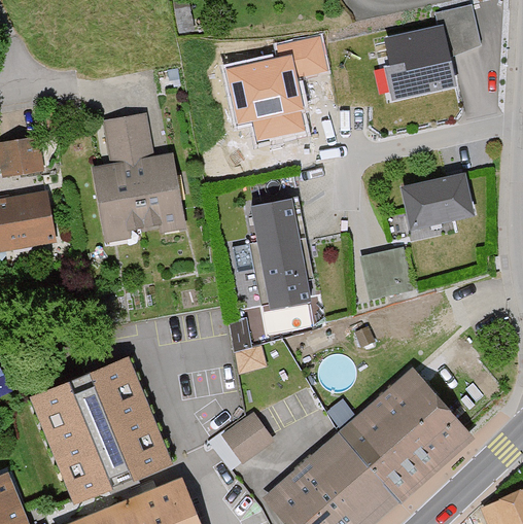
[(474,5),(437,12),(439,24),(381,35),(385,56),(377,58),(385,102),(458,88),(452,58),(482,51),(474,5)]
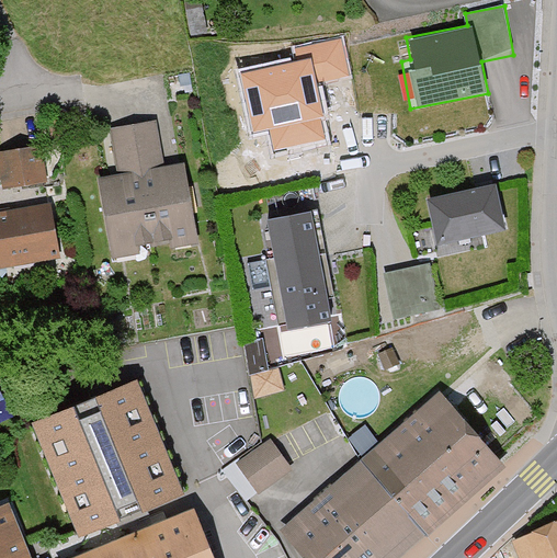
[(300,57),(243,69),(257,129),(273,126),(277,147),(330,136),(325,114),(328,113),(320,79),(354,72),(347,35),(298,45),(300,57)]
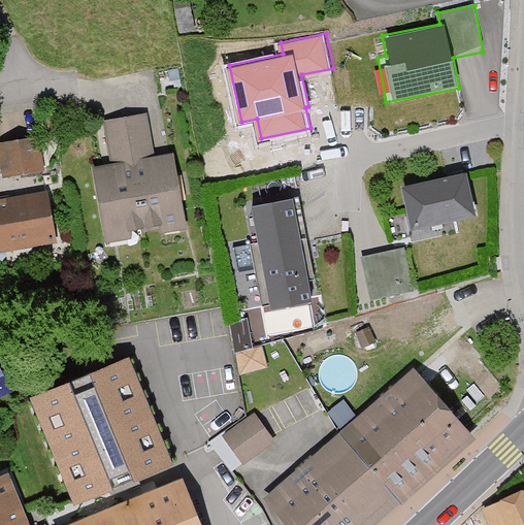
[(179,63),(155,69),(160,93),(186,87),(179,63)]
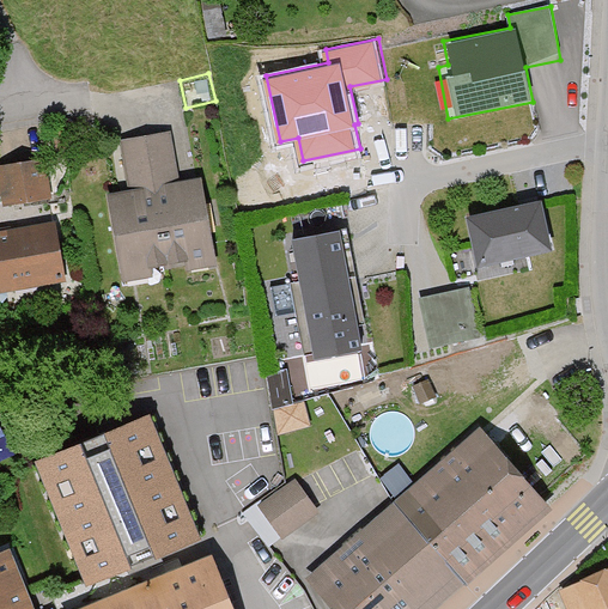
[(177,181),(168,131),(117,140),(127,189),(104,193),(122,281),(154,275),(152,267),(187,260),(189,270),(217,266),(200,176),(177,181)]
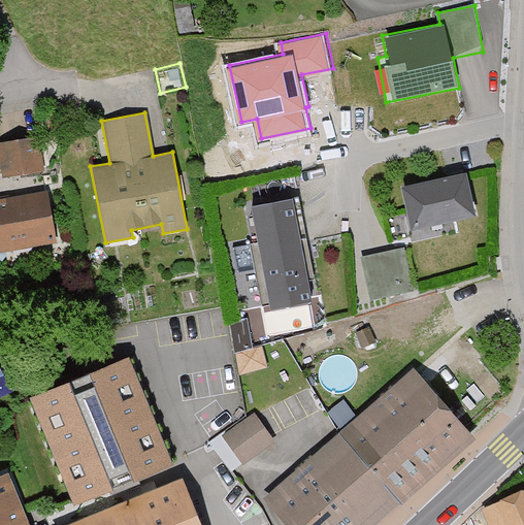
[(29,169),(22,135),(0,139),(0,169),(1,175),(29,169)]
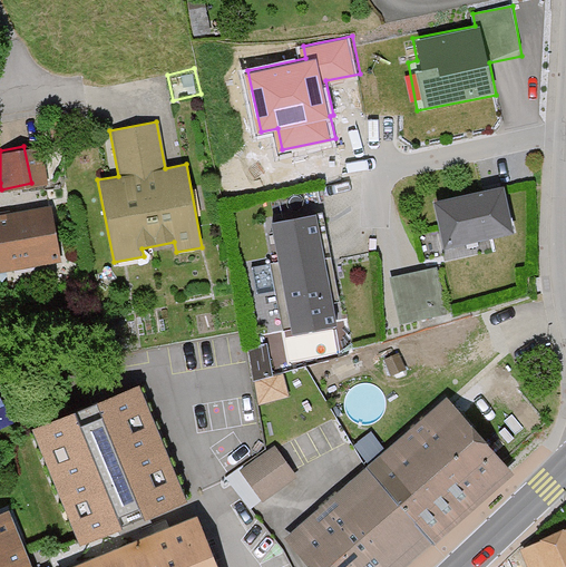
[(515,231),(505,188),(436,203),(445,246),(515,231)]
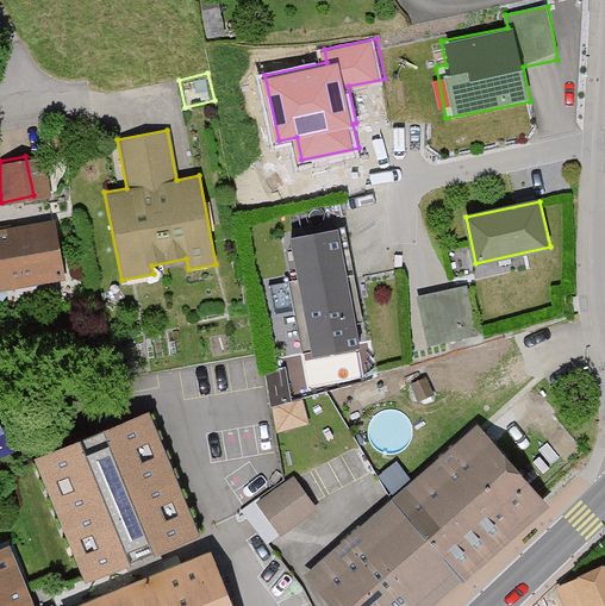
[(0,291),(66,277),(54,219),(1,230),(0,223),(0,291)]
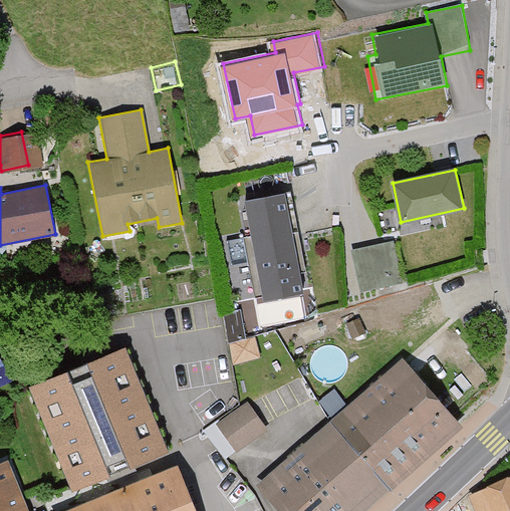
[(297,290),(282,193),(243,199),(258,297),(297,290)]
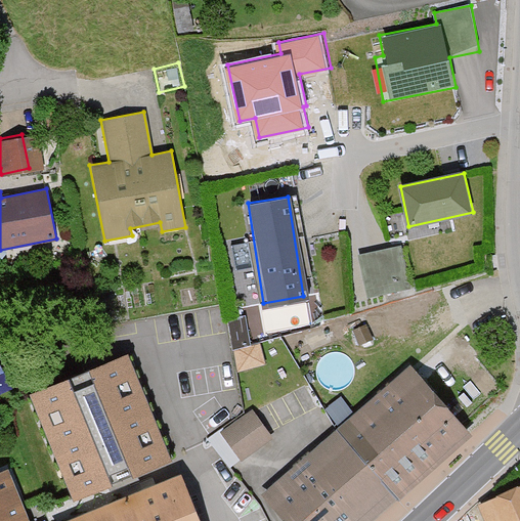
[(372,321),(356,328),(363,343),(378,337),(372,321)]
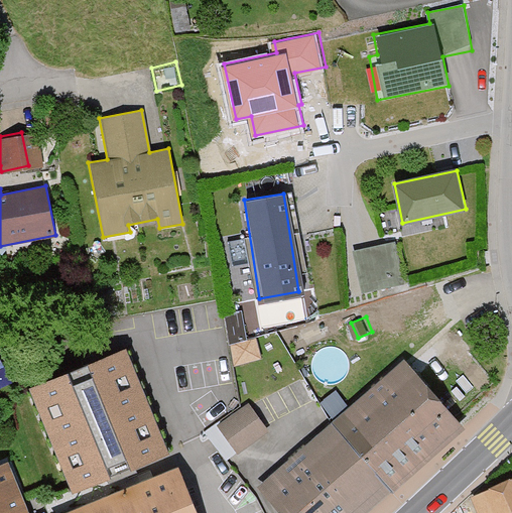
[(238,356),(265,355),(264,331),(238,332),(238,356)]
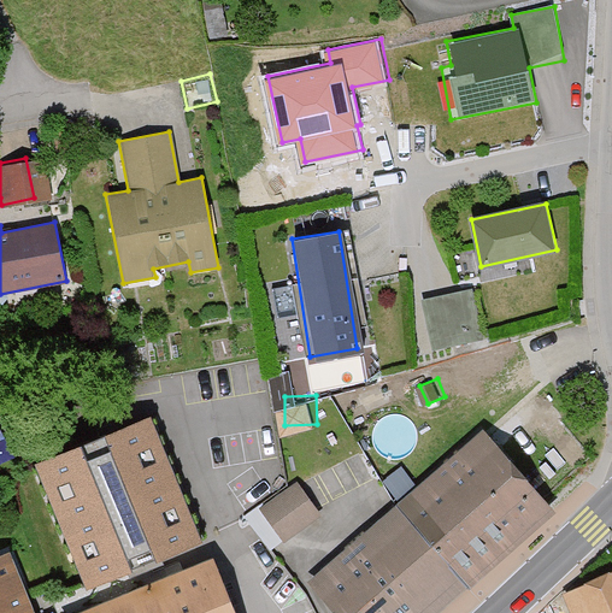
[(159,419),(41,466),(90,590),(209,542),(159,419)]
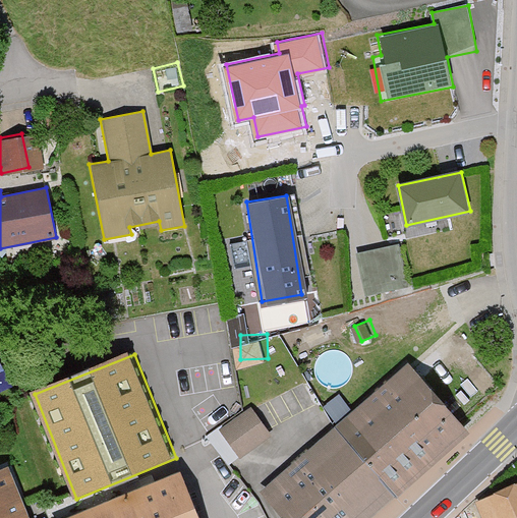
[(461,423),(408,363),(338,424),(261,492),(283,517),(362,517),(466,428),(461,423)]
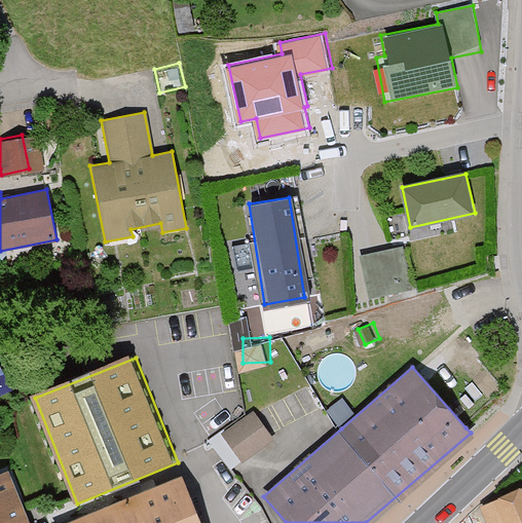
[(223,436),(244,464),(275,441),(254,412),(223,436)]
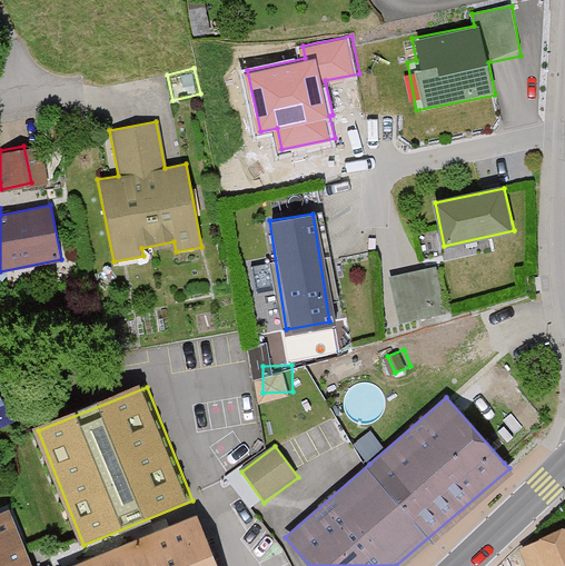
[(0,565),(38,565),(15,508),(0,514),(0,565)]
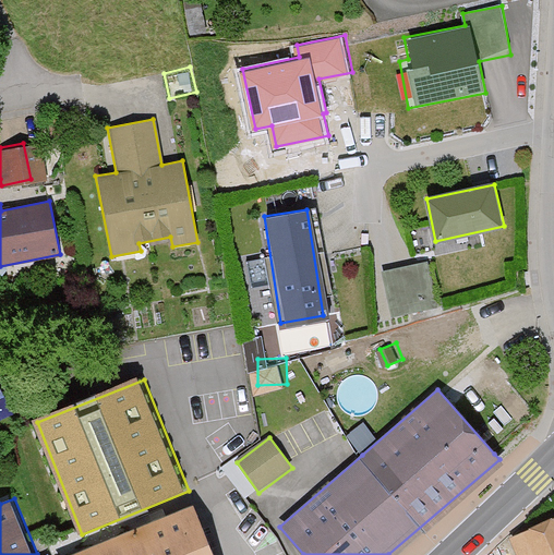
[(207,554),(189,507),(70,554),(207,554)]
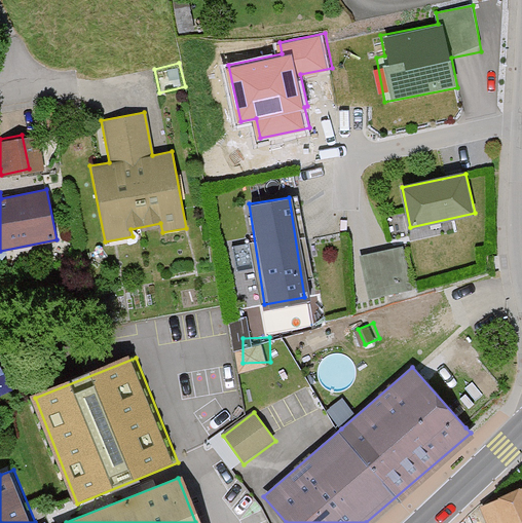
[(521,489),(483,506),(490,522),(521,522),(521,489)]
